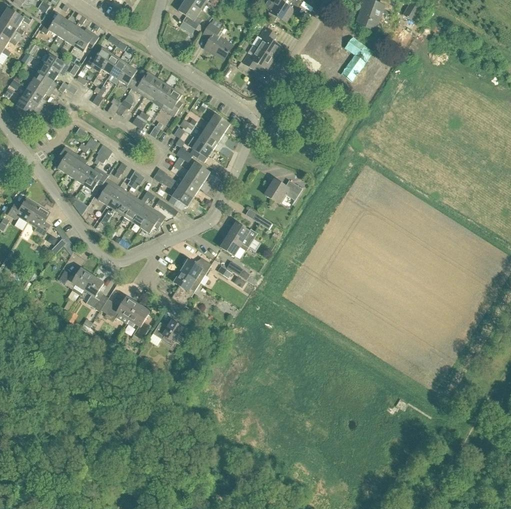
[(42,0),(38,7),(45,11),(49,5),(42,0)]
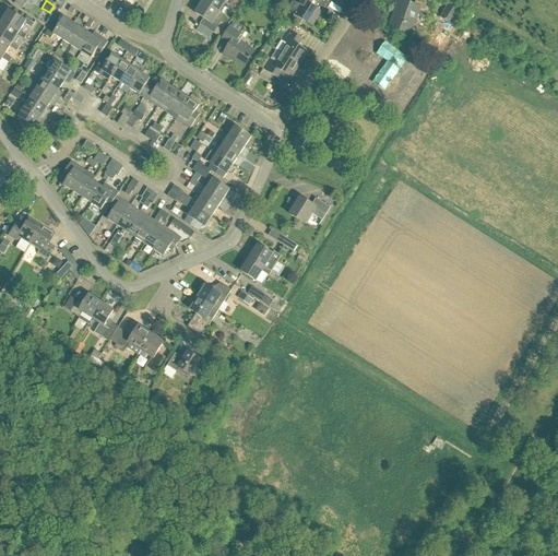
[(201,0),(194,11),(203,16),(200,22),(213,31),(220,20),(215,16),(220,9),(204,0),(201,0)]
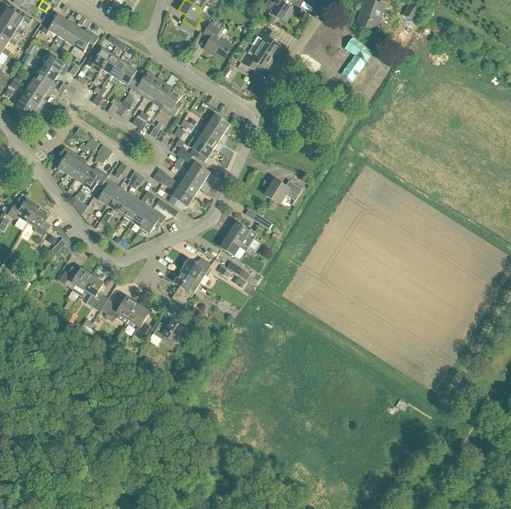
[(187,0),(201,8),(206,0),(210,0),(215,3),(217,0),(187,0)]
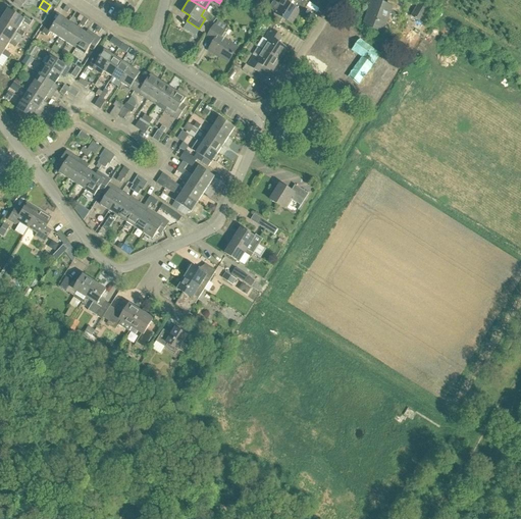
[(298,0),(270,0),(266,7),(291,21),(298,9),(294,6),(298,0)]
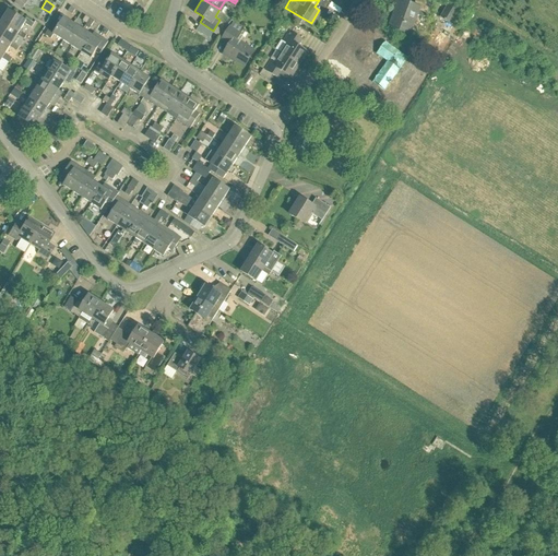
[(426,11),(429,0),(414,0),(413,2),(406,0),(396,0),(391,14),(394,15),(390,25),(408,33),(416,13),(423,15),(425,11),(426,11)]
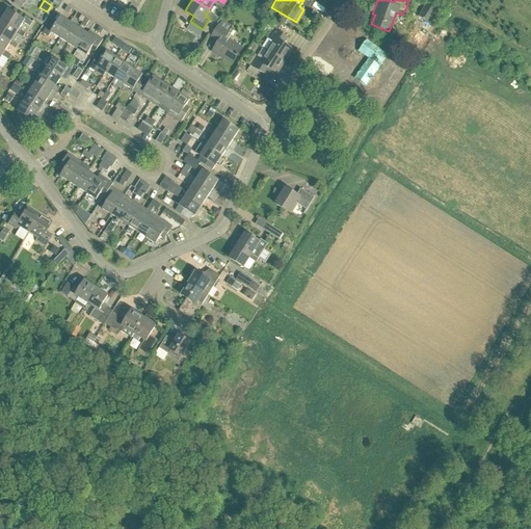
[(428,21),(436,6),(426,0),(418,16),(428,21)]
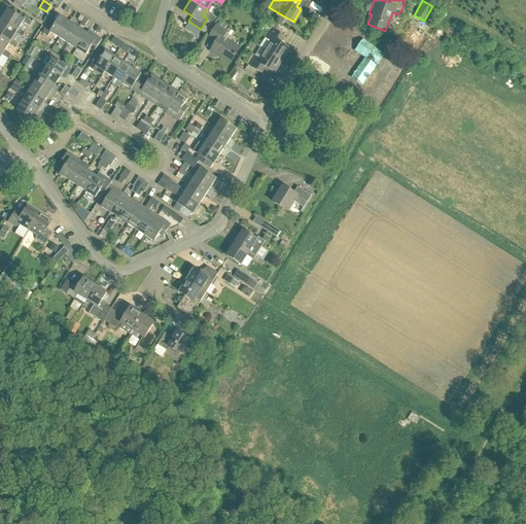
[(16,28),(18,26),(22,20),(29,24),(31,20),(24,14),(23,16),(7,6),(1,18),(16,28)]
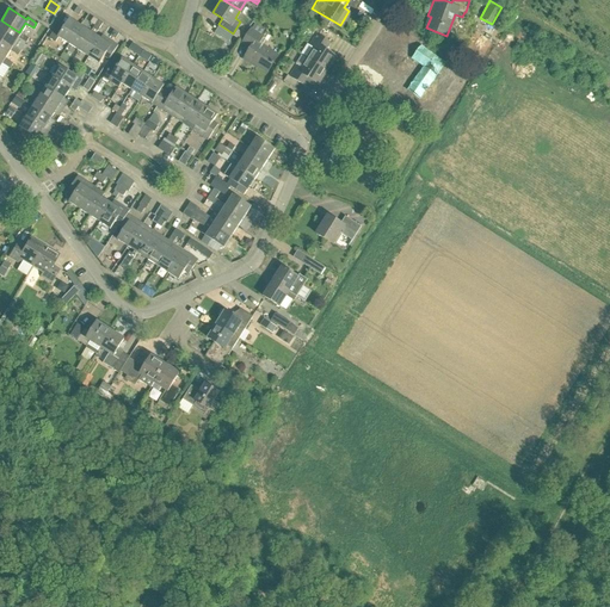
[(68,42),(80,23),(69,16),(66,23),(59,18),(48,36),(55,39),(57,35),(68,42)]
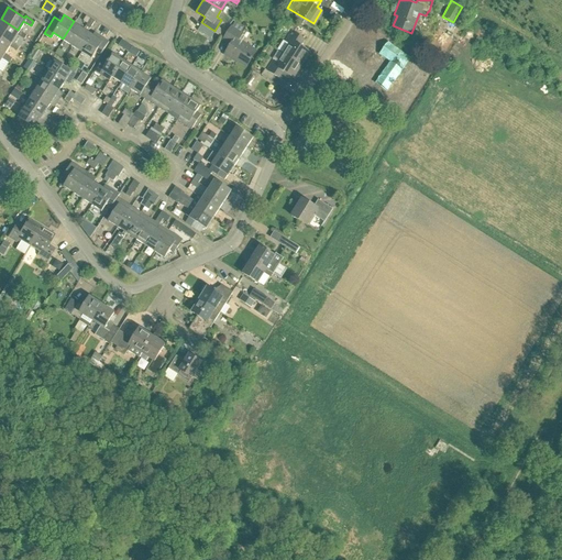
[(288,30),(293,22),(286,18),(282,25),(288,30)]
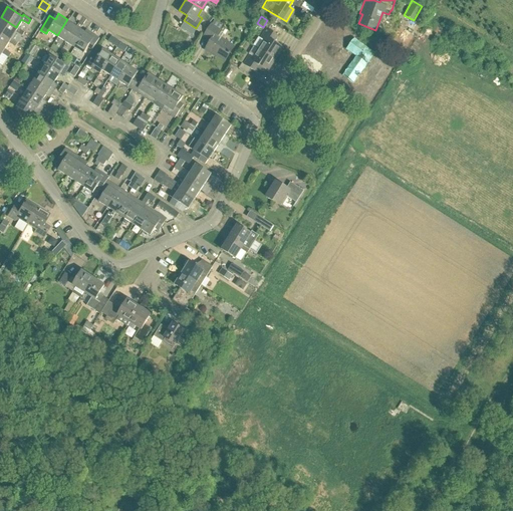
[(23,29),(17,25),(16,27),(1,17),(0,18),(0,31),(9,37),(10,36),(14,29),(21,33),(23,29)]
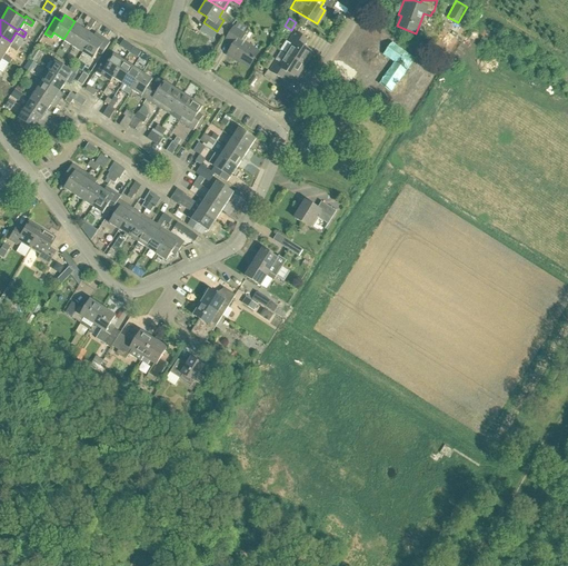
[(245,31),(247,27),(236,20),(233,25),(245,31)]
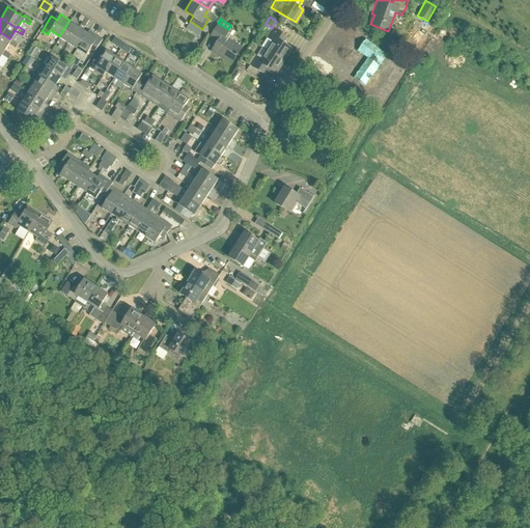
[(67,42),(78,26),(70,20),(59,36),(67,42)]
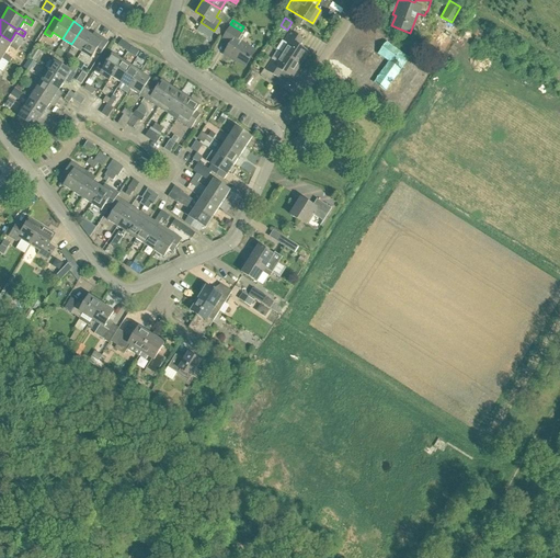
[(243,64),(253,47),(239,38),(241,34),(240,33),(241,32),(229,24),(221,37),(229,42),(223,52),(229,56),(230,55),(243,64)]
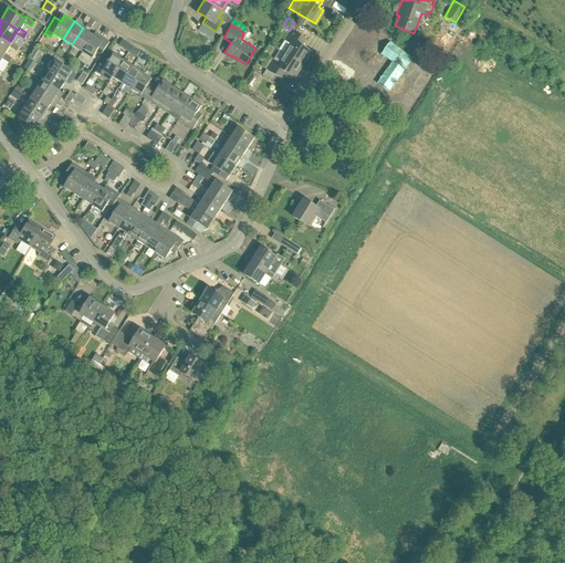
[(82,50),(93,33),(83,28),(72,44),(82,50)]
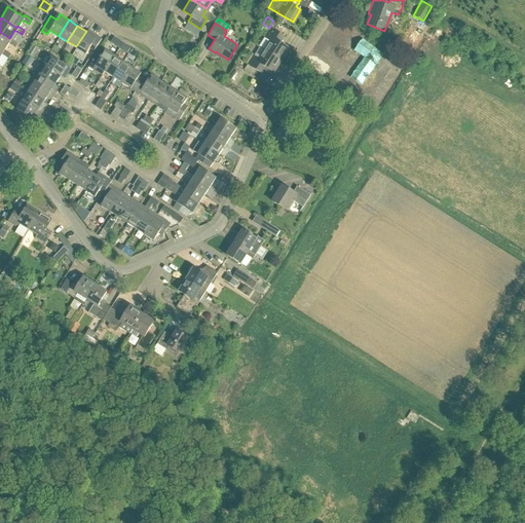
[(264,47),(282,59),(289,46),(279,41),(284,34),(272,27),(266,37),(269,39),(264,47)]
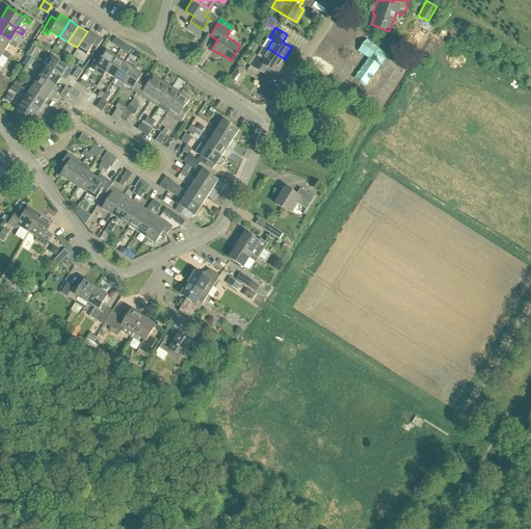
[(87,31),(77,47),(86,53),(90,47),(95,50),(103,37),(88,29),(87,31)]
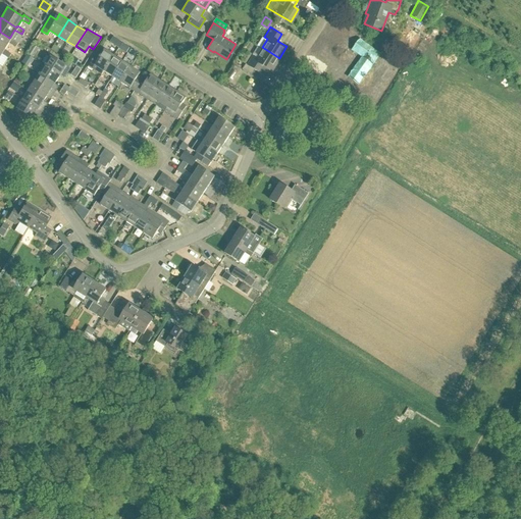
[(0,47),(3,49),(4,47),(8,41),(14,45),(17,41),(10,37),(9,38),(0,32),(0,47)]
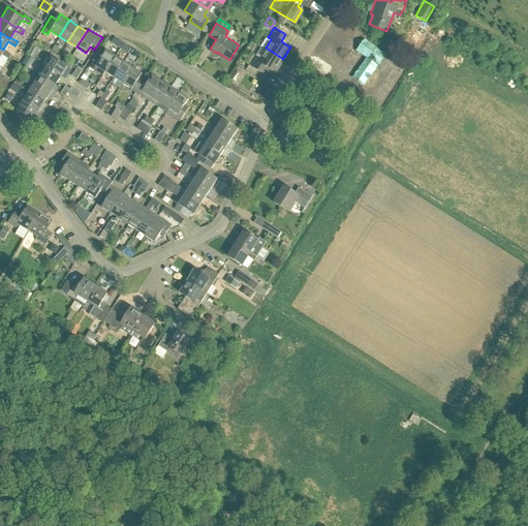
[(114,35),(111,40),(119,47),(123,40),(114,35)]
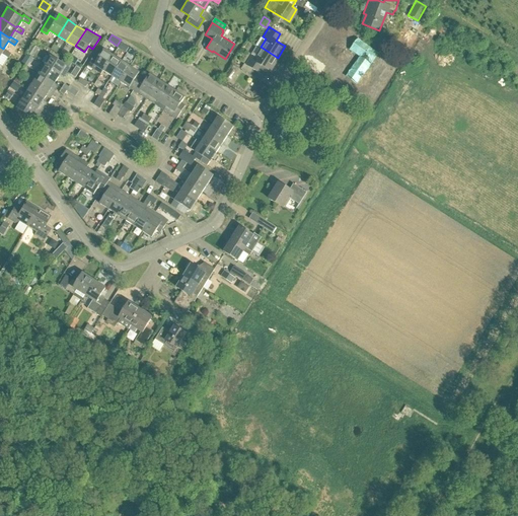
[(356,82),(377,52),(357,38),(349,48),(359,55),(345,74),(356,82)]
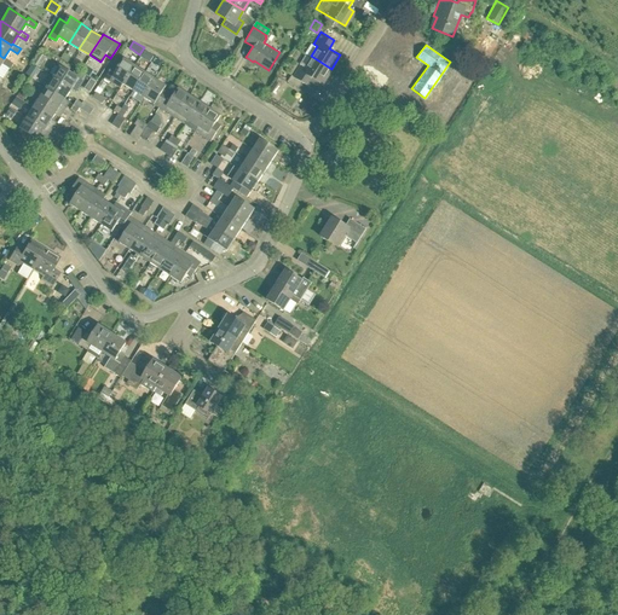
[(140,56),(149,61),(152,53),(144,48),(140,56)]
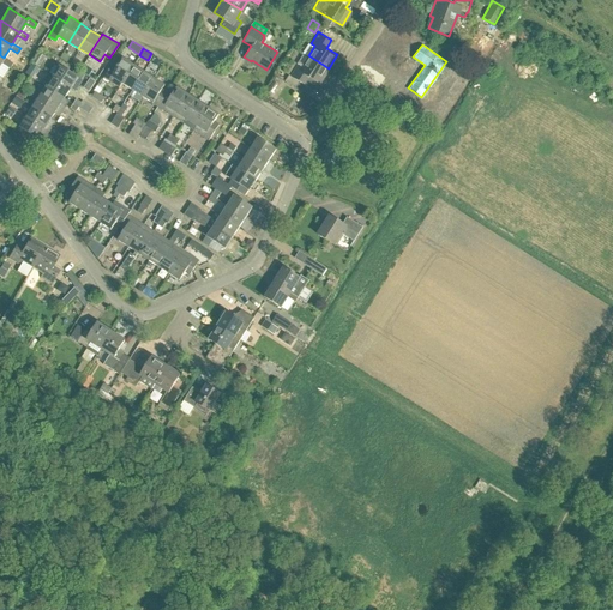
[(40,65),(46,55),(37,50),(31,60),(40,65)]
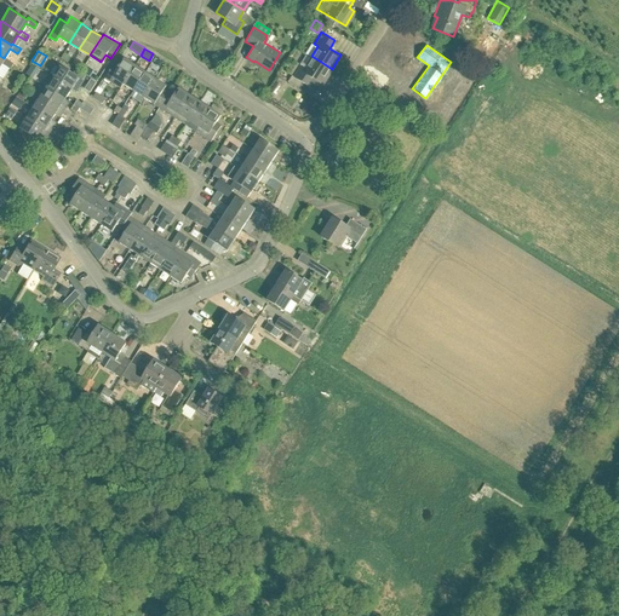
[(229,61),(248,80),(256,73),(235,55),(229,61)]
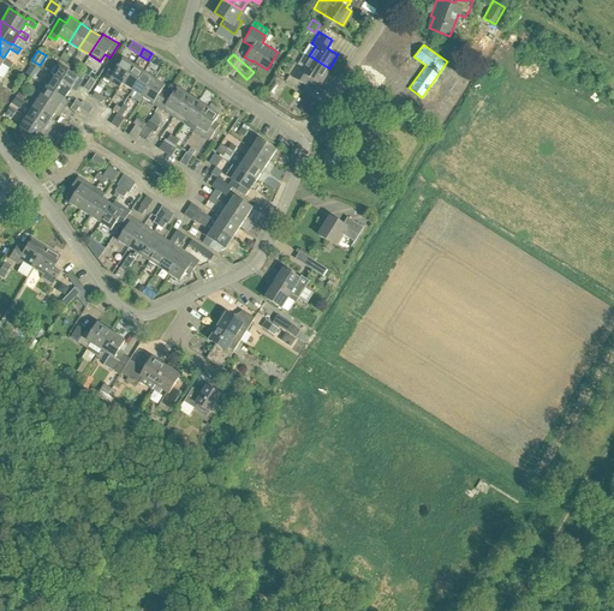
[(12,60),(5,55),(4,58),(0,55),(0,63),(1,61),(9,66),(12,60)]
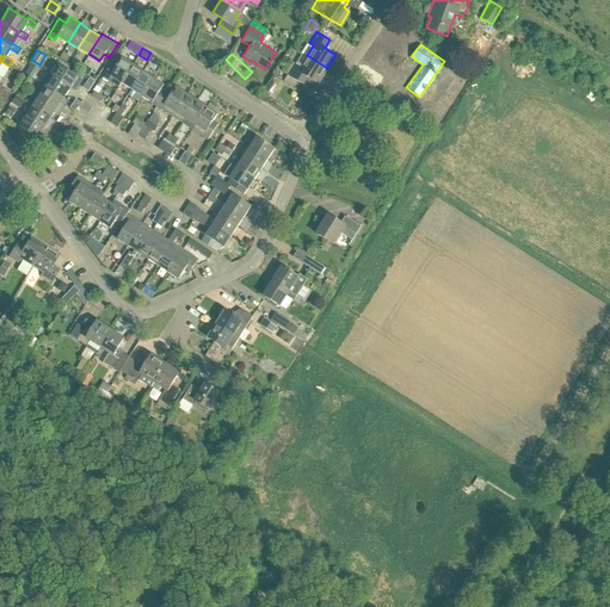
[(279,68),(285,59),(279,55),(273,66),(279,68)]
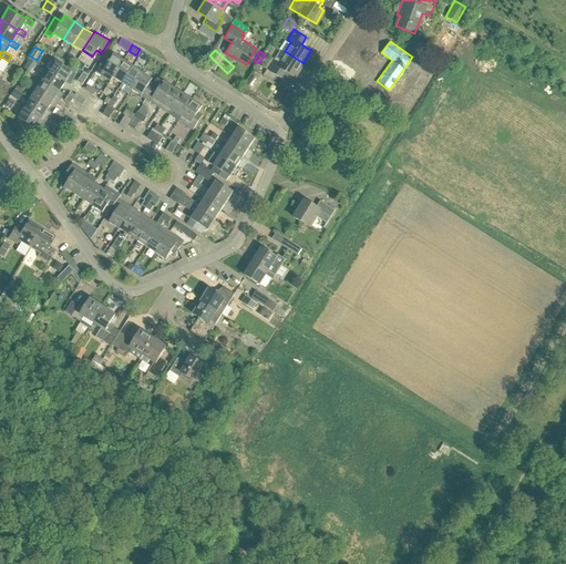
[(295,77),(304,63),(285,51),(279,61),(275,58),(268,69),(285,80),(289,73),(295,77)]
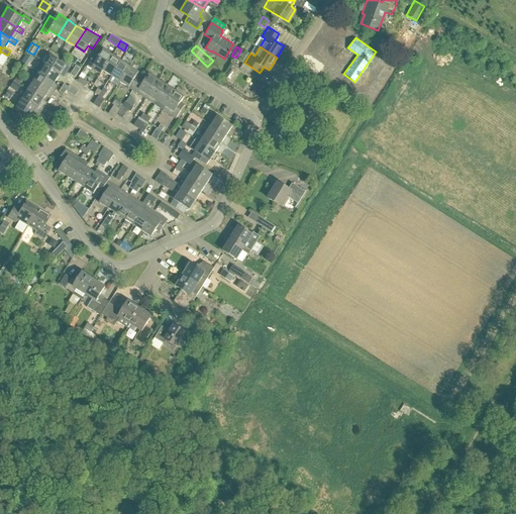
[(99,73),(102,69),(112,54),(103,47),(100,54),(95,50),(86,64),(99,73)]
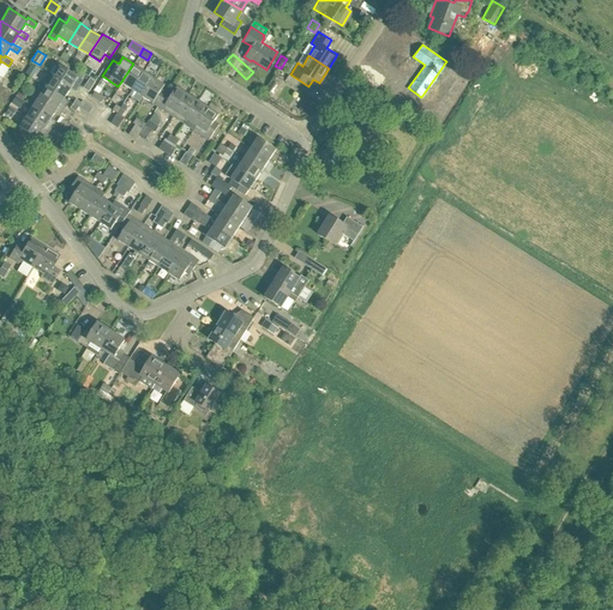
[(404,95),(416,66),(402,60),(389,89),(404,95)]
